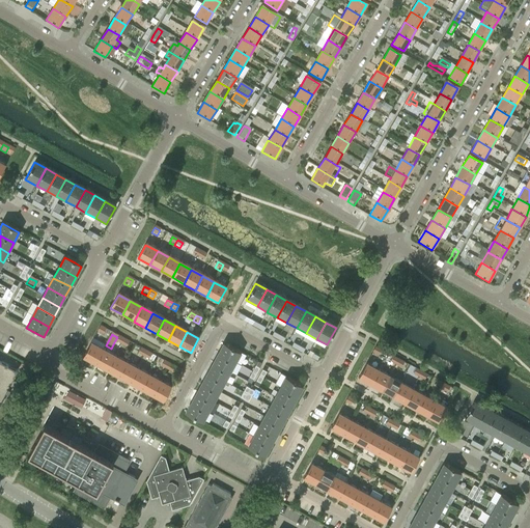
[(120,345),(123,340),(117,337),(114,342),(120,345)]
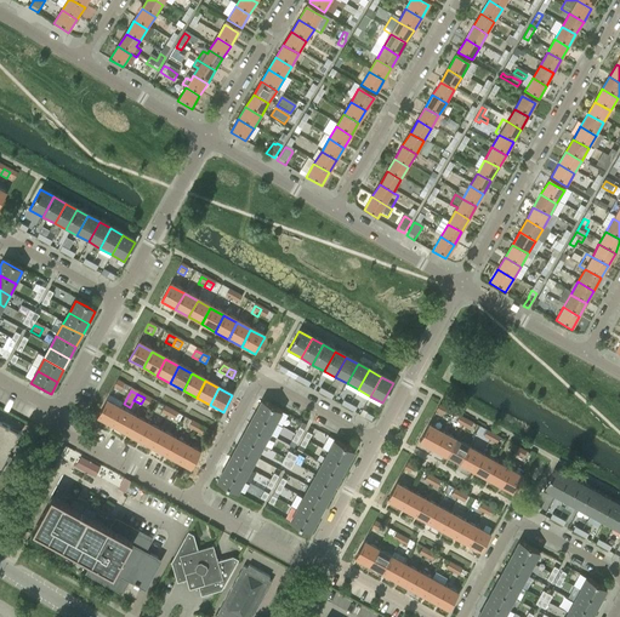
[(144,398),(141,404),(147,407),(151,400),(144,398)]
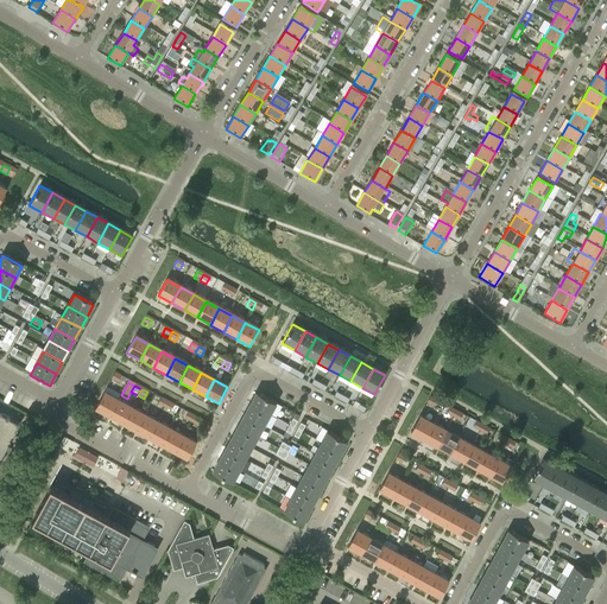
[(108,418),(118,401),(103,394),(95,411),(108,418)]
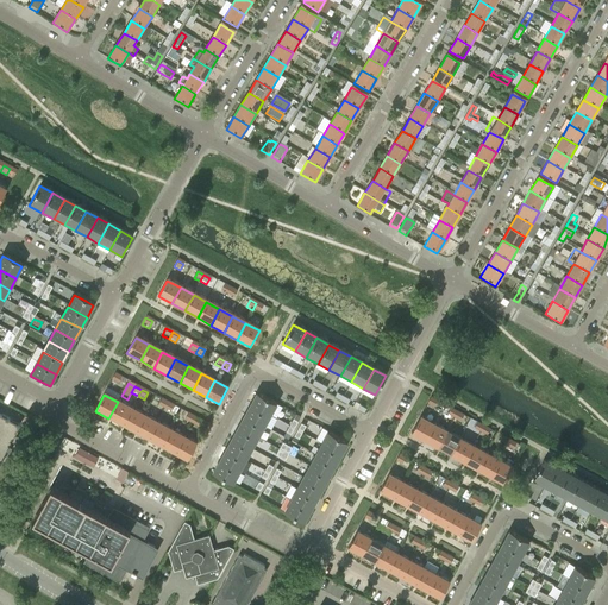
[(256,395),(250,407),(269,417),(276,405),(256,395)]
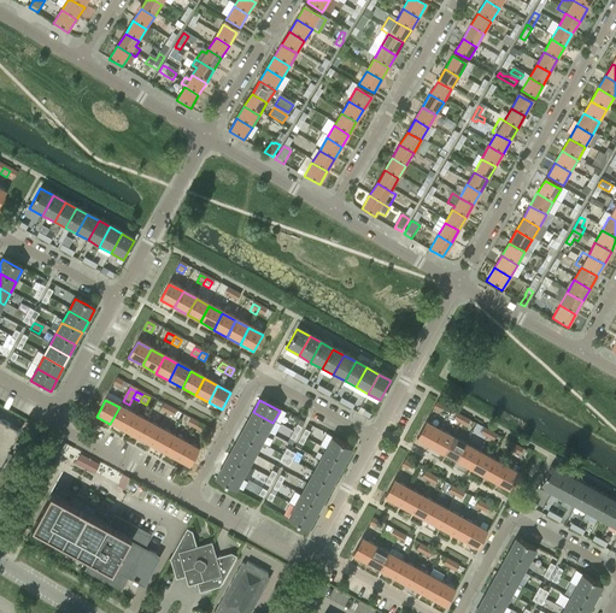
[(443,407),(435,404),(432,411),(439,414),(443,407)]
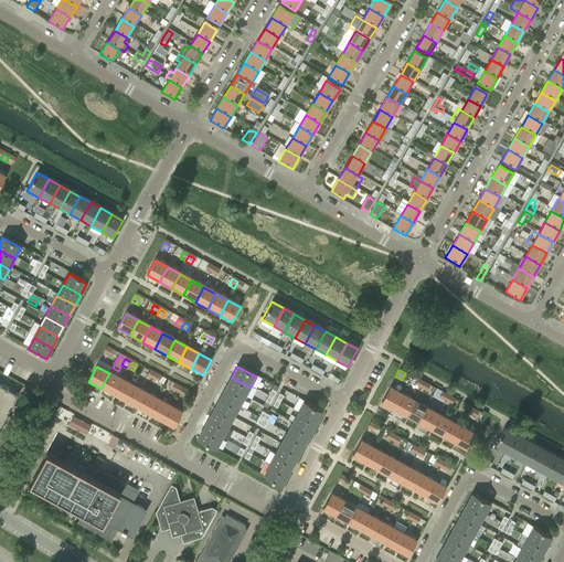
[(146,378),(152,381),(156,375),(149,372),(146,378)]
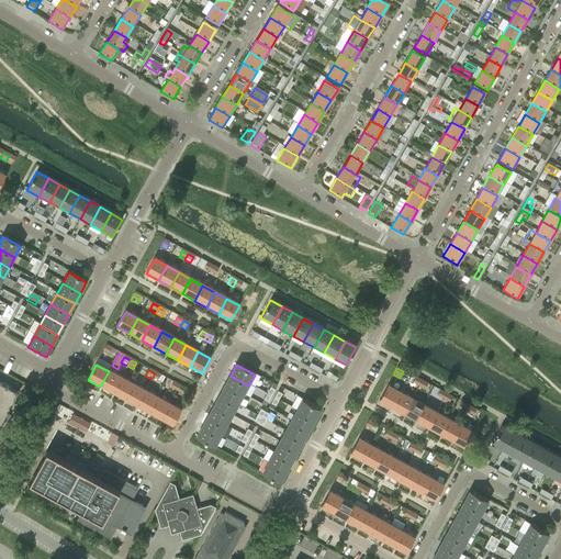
[(112,393),(121,378),(109,371),(100,387),(112,393)]
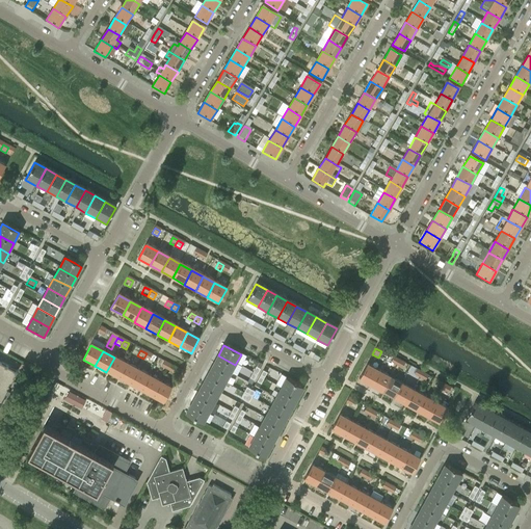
[(149,362),(152,356),(147,353),(143,359),(149,362)]
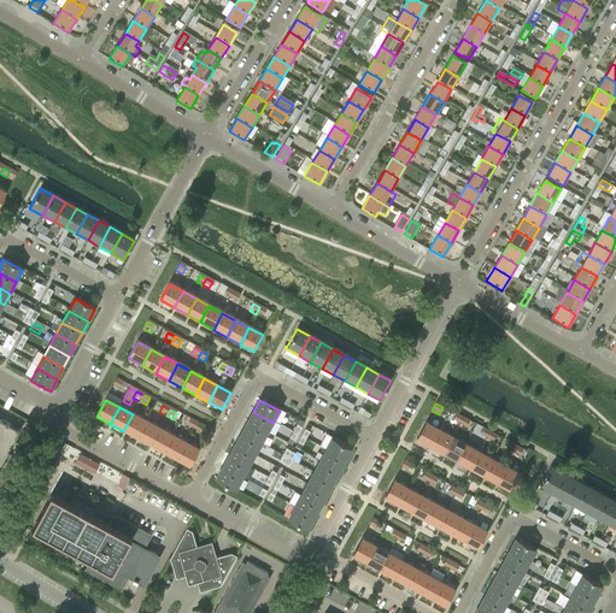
[(253,412),(247,424),(267,435),(273,423),(253,412)]
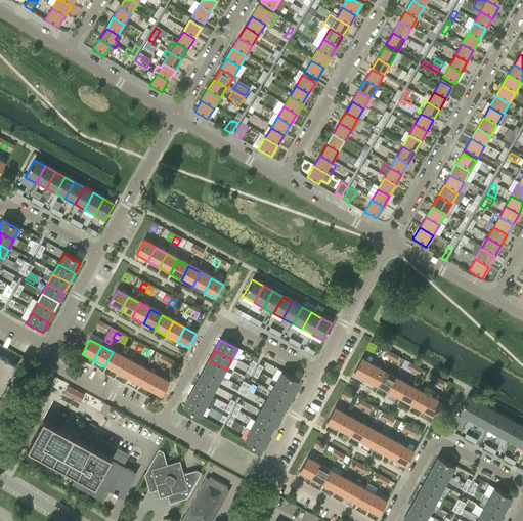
[(116,373),(124,358),(113,352),(104,366),(116,373)]
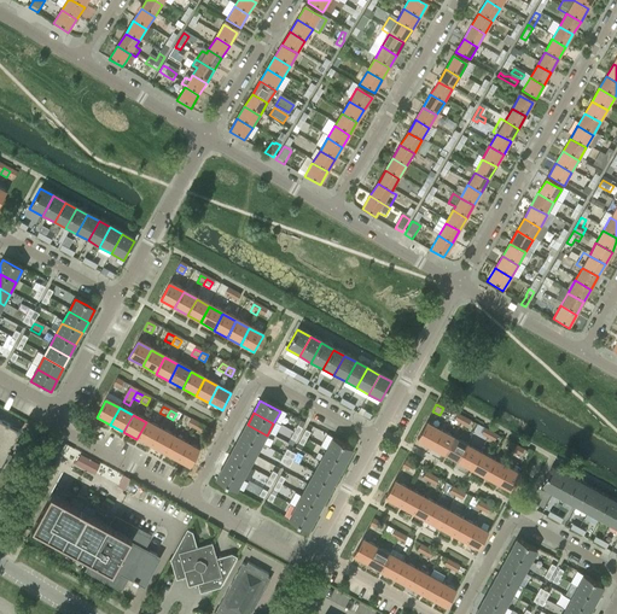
[(463,420),(457,416),(453,422),(460,426),(463,420)]
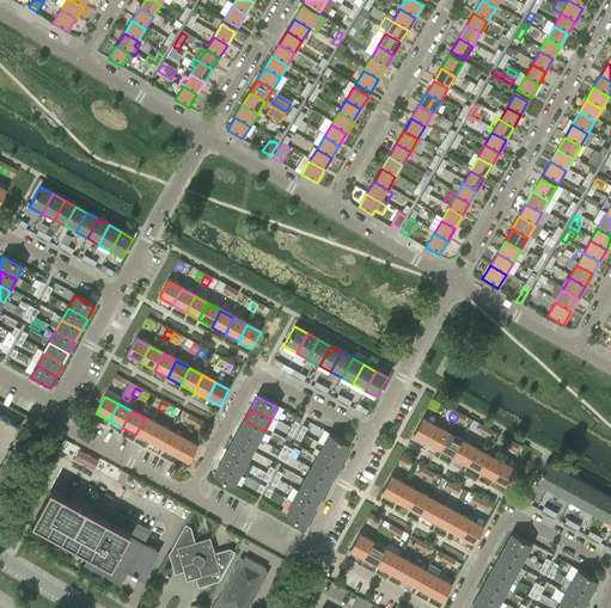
[(184,423),(191,427),(194,421),(188,417),(184,423)]
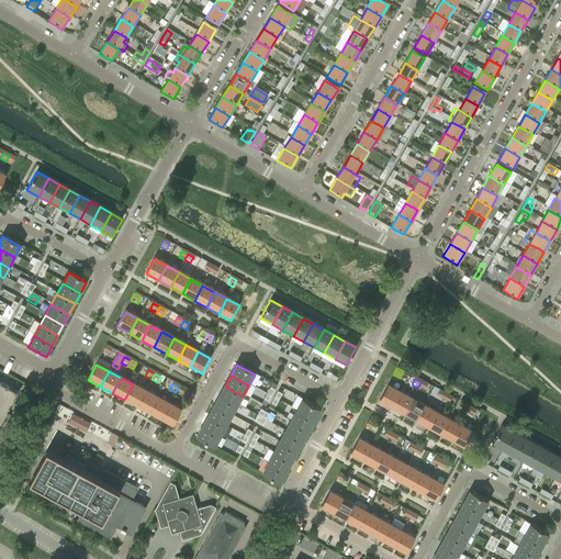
[(0,426),(18,394),(0,384),(0,426)]
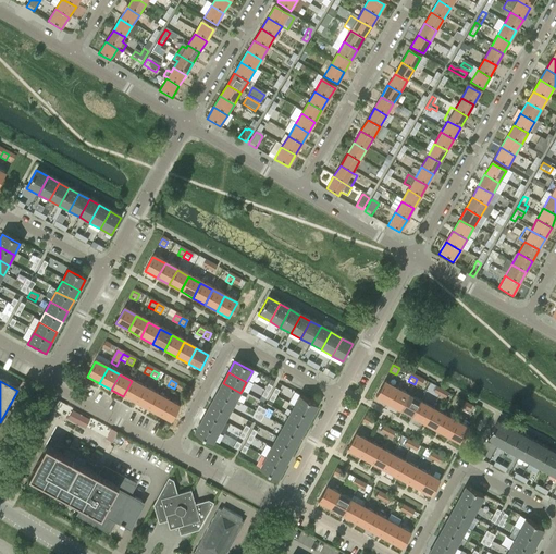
[(135,403),(144,388),(132,381),(123,396),(135,403)]
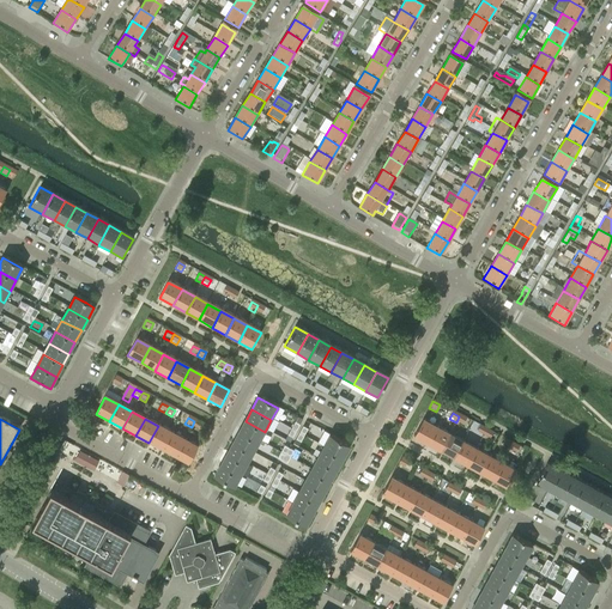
[(201,425),(194,421),(192,427),(198,431),(201,425)]
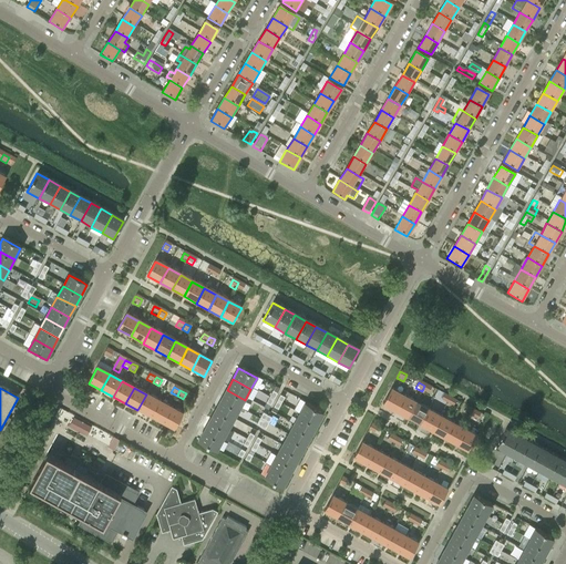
[(227,390),(222,400),(239,410),(245,400),(227,390)]
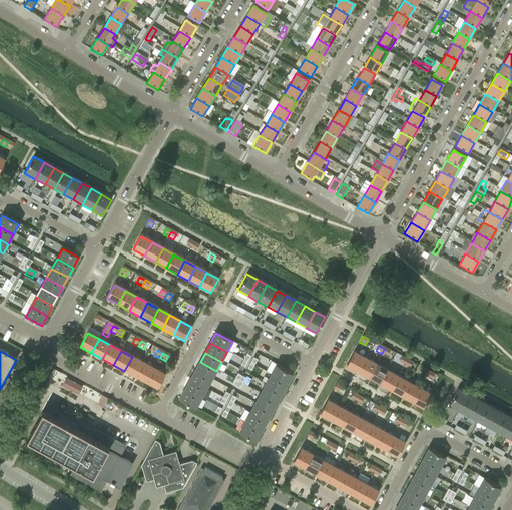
[(357,373),(364,359),(353,353),(346,367),(357,373)]
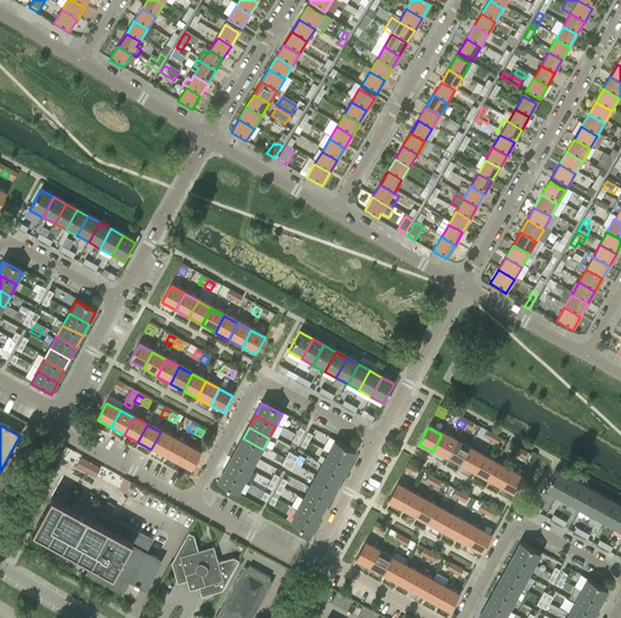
[(164,457),(173,440),(161,432),(151,449),(164,457)]
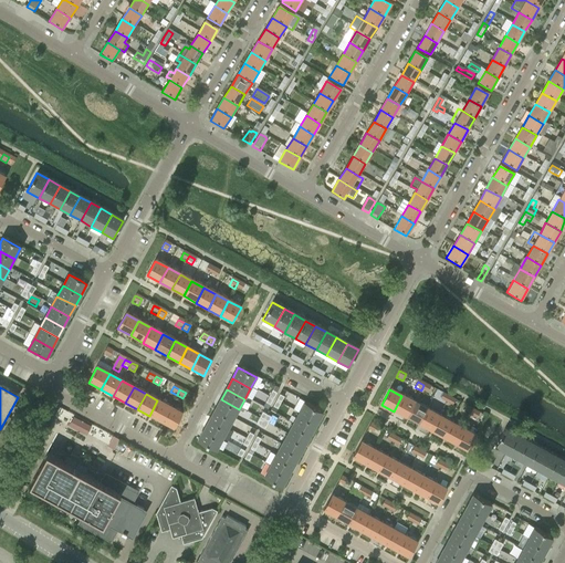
[(449,398),(442,395),(440,400),(446,404),(449,398)]
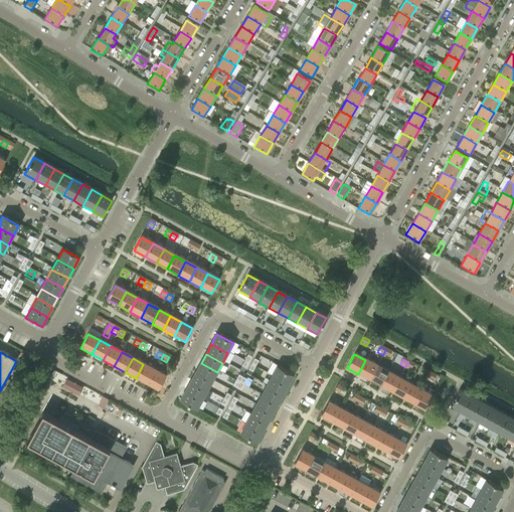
[(365,360),(358,374),(369,380),(376,366),(365,360)]
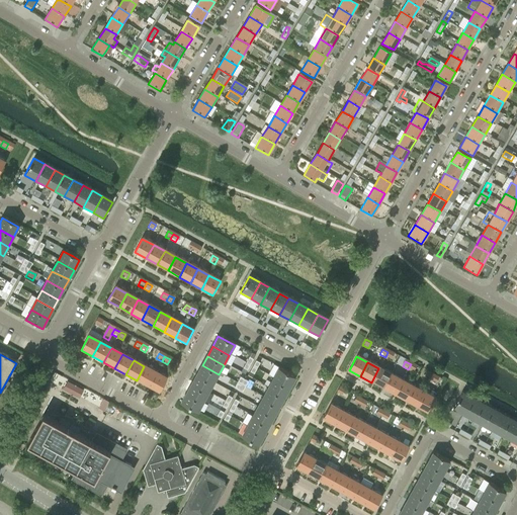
[(411,364),(408,369),(413,372),(416,366),(411,364)]
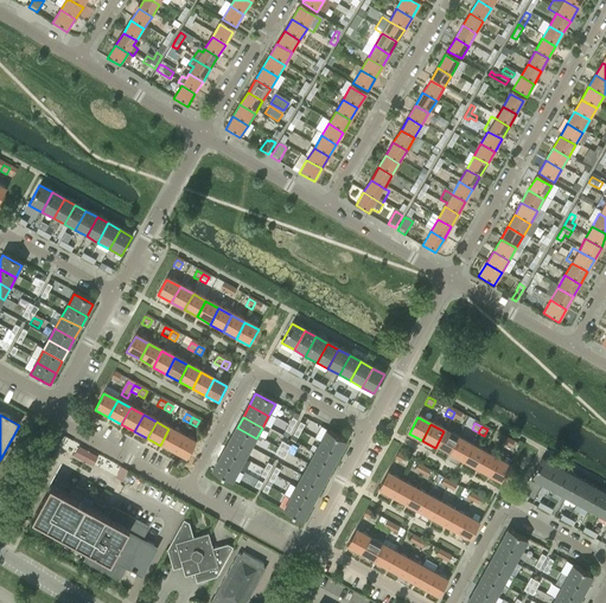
[(237,428),(230,440),(249,450),(256,438),(237,428)]
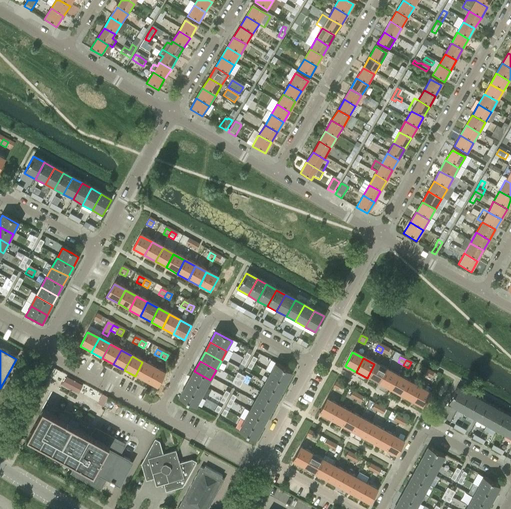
[(146,382),(153,368),(142,362),(135,376),(146,382)]
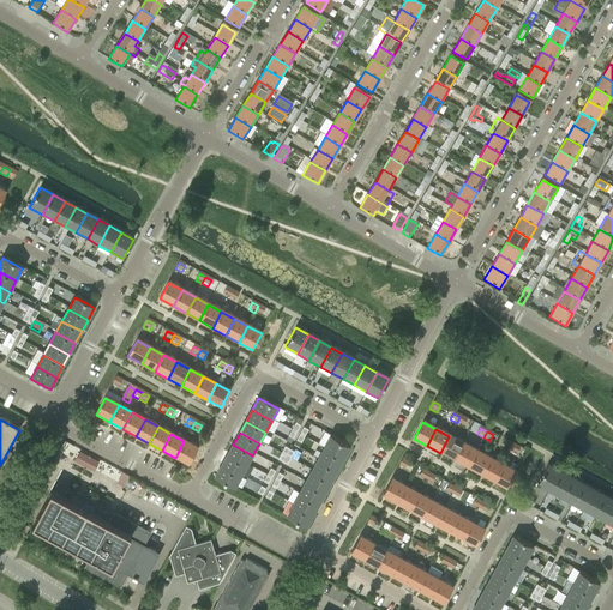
[(449,436),(440,453),(454,460),(462,444),(449,436)]
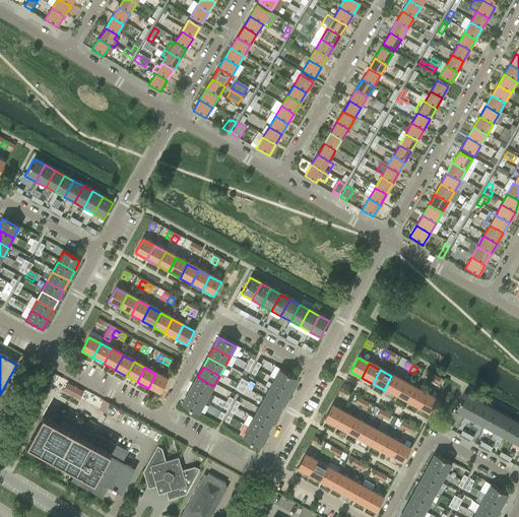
[(279,371),(274,381),(290,390),(296,380),(279,371)]
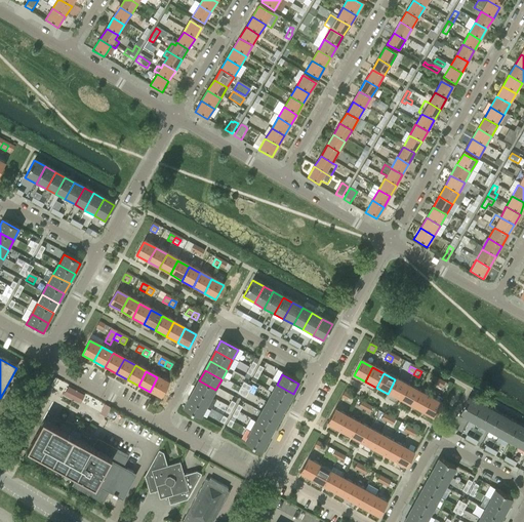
[(157,377),(150,392),(161,398),(169,384),(157,377)]
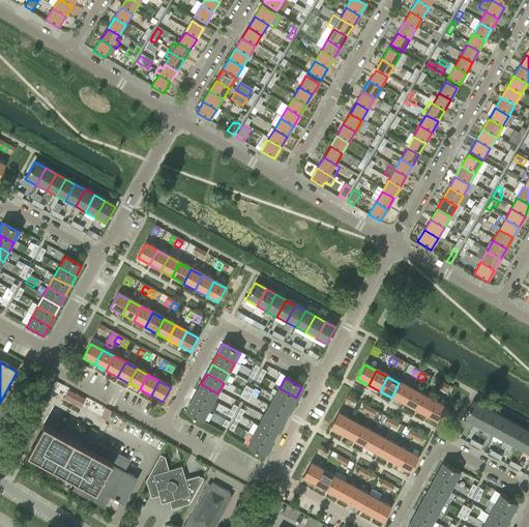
[(399,383),(391,398),(403,404),(410,389),(399,383)]
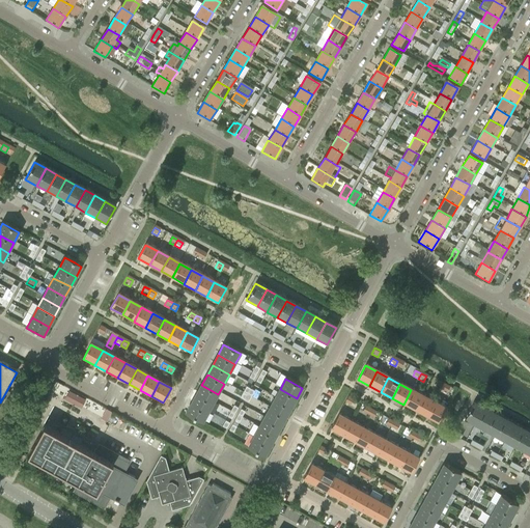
[(201,385),(196,394),(213,404),(218,394),(201,385)]
